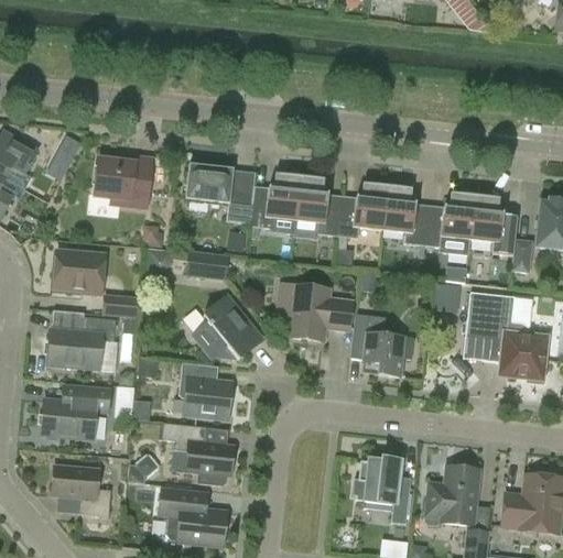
[(2,127),(0,131),(0,173),(6,177),(12,165),(25,173),(40,146),(2,127)]
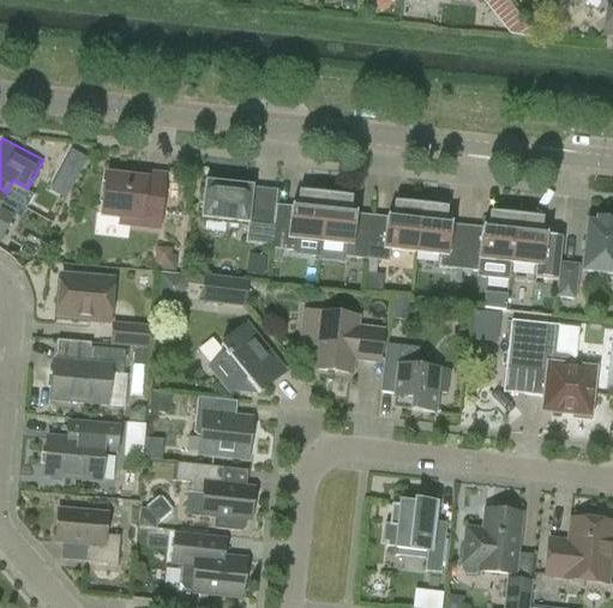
[(70,146),(64,160),(78,168),(85,155),(70,146)]
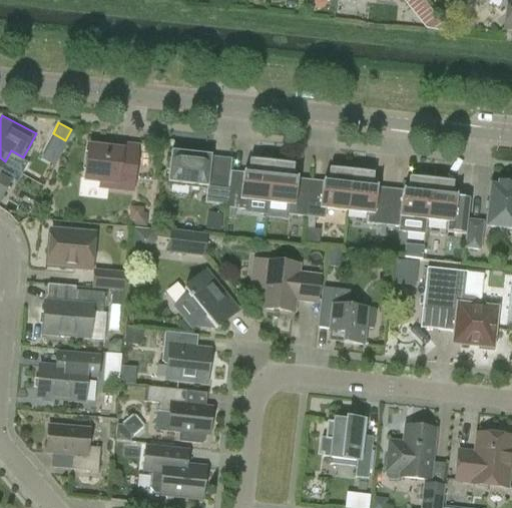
[(109,179),(108,184),(133,186),(138,143),(117,141),(116,145),(89,142),(85,176),(109,179)]
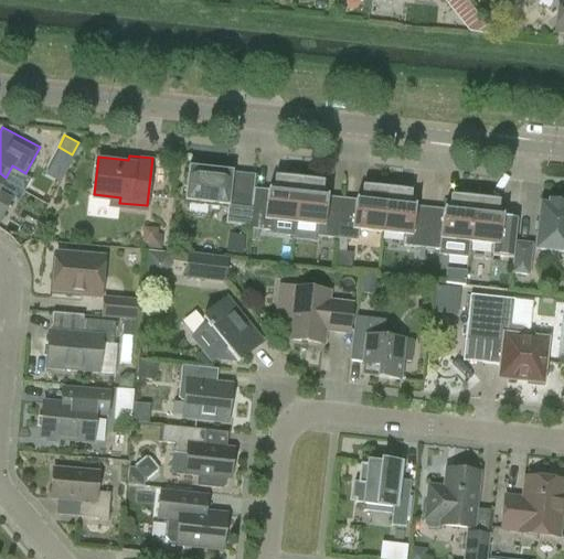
[(226,219),(251,222),(254,192),(231,189),(233,168),(189,162),(185,197),(229,202),(226,219)]
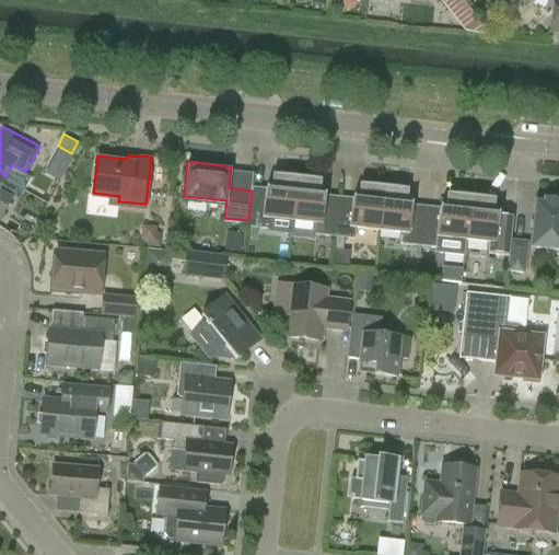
[(252,191),(248,220),(247,224),(268,227),(269,216),(292,218),(298,173),(272,171),(271,184),(266,184),(266,185),(252,183),(252,191)]
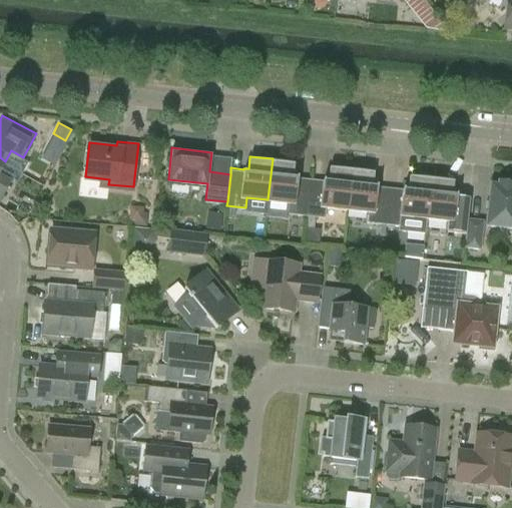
[(0,199),(12,177),(0,170),(0,169),(5,161),(0,157),(0,199)]
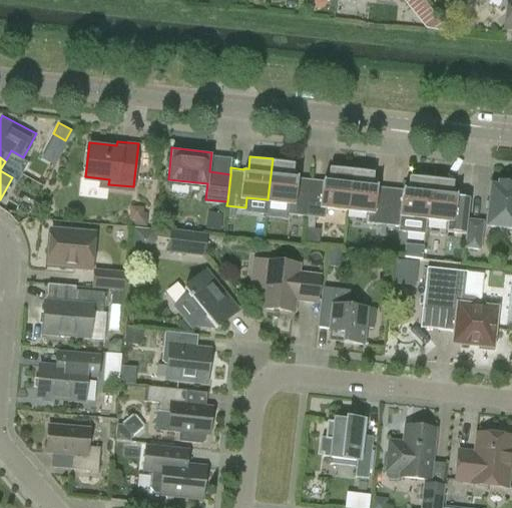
[(295,161),(273,158),(268,199),(267,212),(288,215),(288,212),(307,214),(311,176),(298,175),(298,174),(293,173),(295,161)]
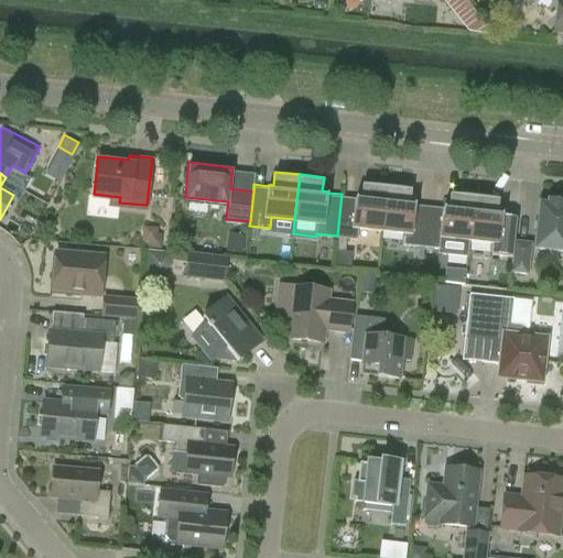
[(346,248),(347,237),(358,238),(359,227),(382,229),(387,184),(363,182),(360,195),(356,195),(342,194),(337,236),(336,247),(346,248)]
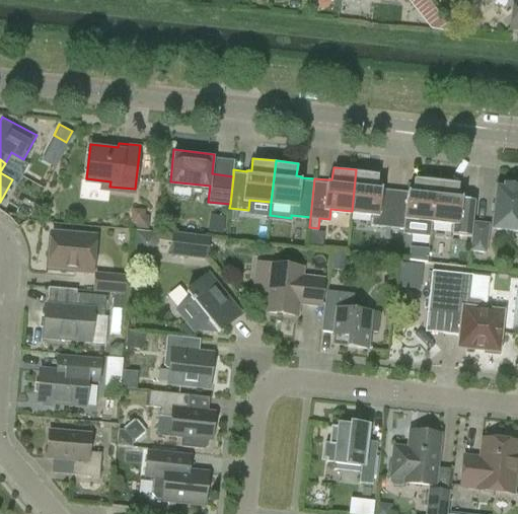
[(372,223),(390,225),(394,188),(382,186),(377,185),(378,171),(356,169),(352,211),(373,213),(372,223)]
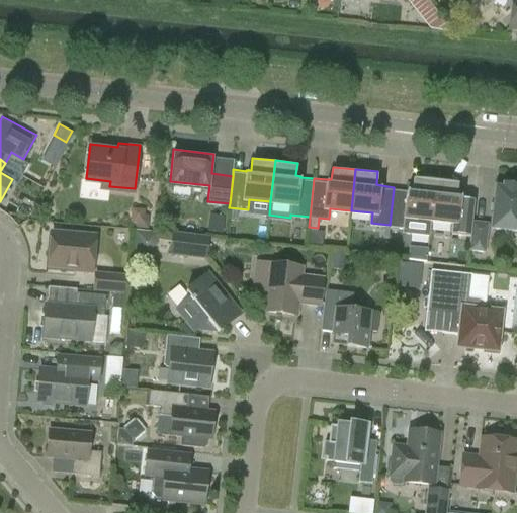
[(430,233),(431,220),(436,178),(413,175),(412,188),(407,188),(394,187),(390,225),(403,227),(403,230),(430,233)]
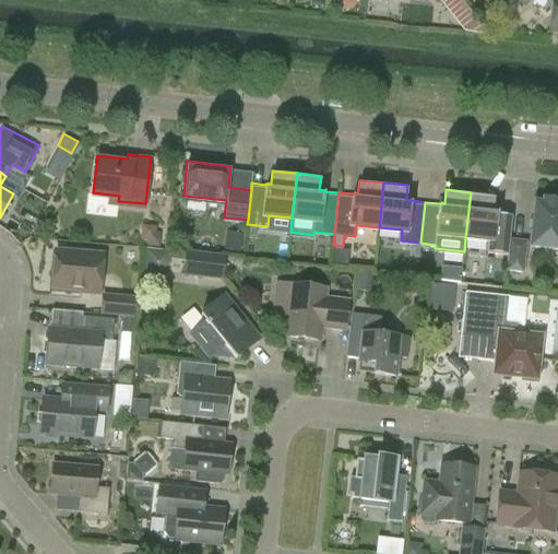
[(487,250),(508,252),(510,234),(512,211),(498,210),(498,209),(494,209),(495,195),(471,192),(465,237),(488,239),(487,250)]
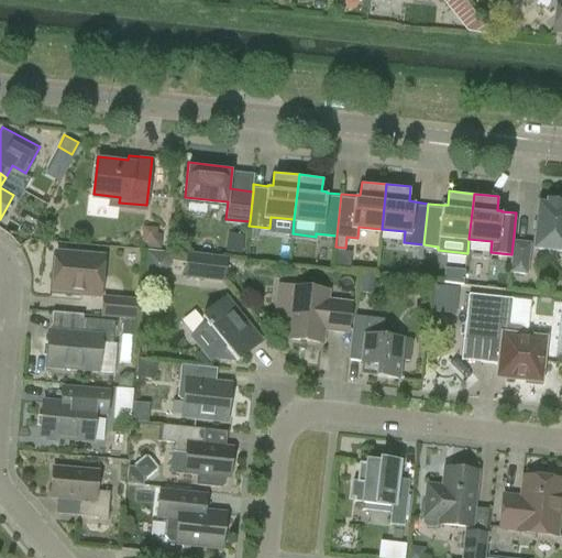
[(561,198),(548,197),(548,201),(539,200),(535,244),(561,247),(561,198)]
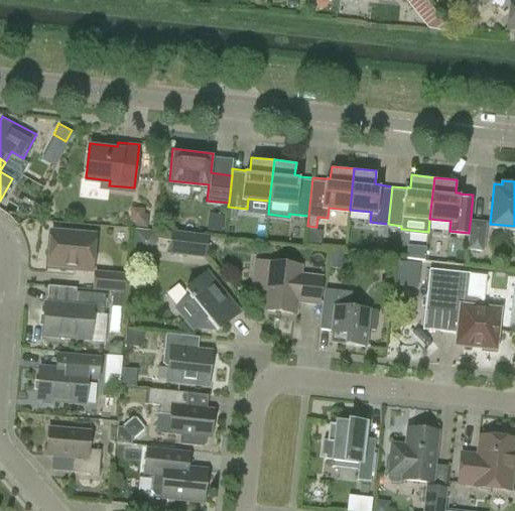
[(471,216),(469,233),(468,247),(484,248),(487,218),(471,216)]
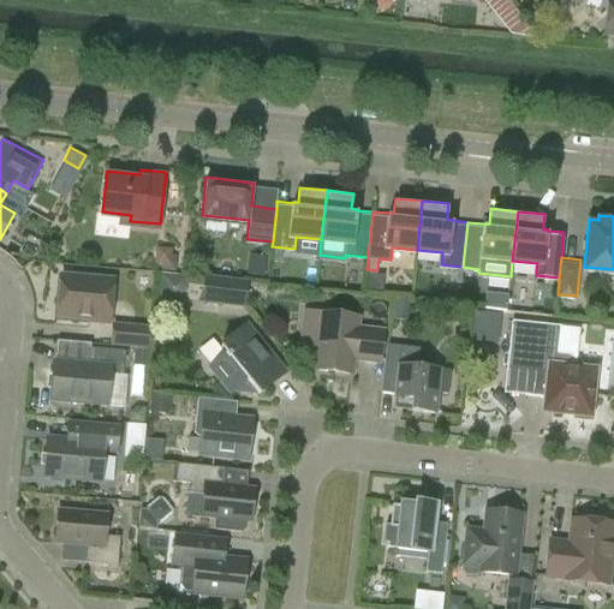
[(61,272),(58,312),(111,316),(113,276),(61,272)]
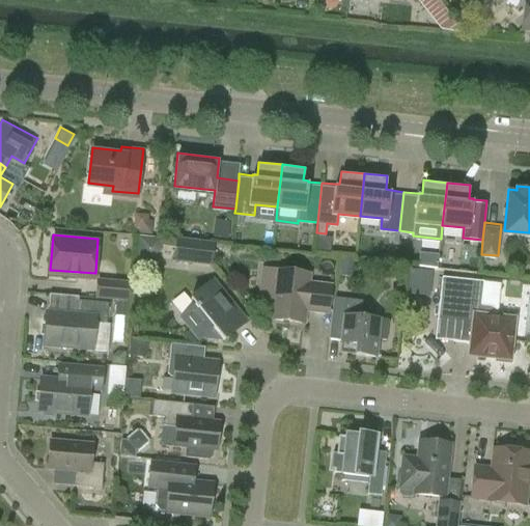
[(211,259),(213,242),(178,238),(176,255),(211,259)]
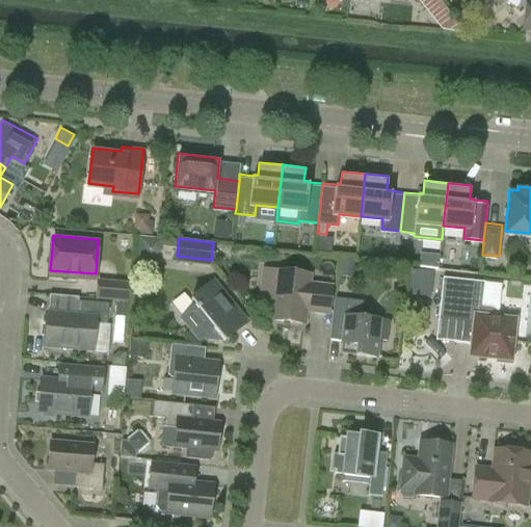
[(423,262),(440,261),(439,251),(422,252),(423,262)]
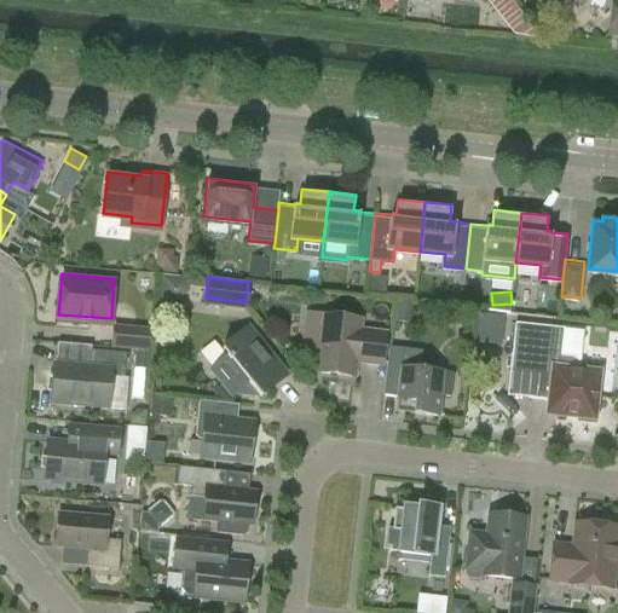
[(481,307),(477,334),(503,337),(508,311),(481,307)]
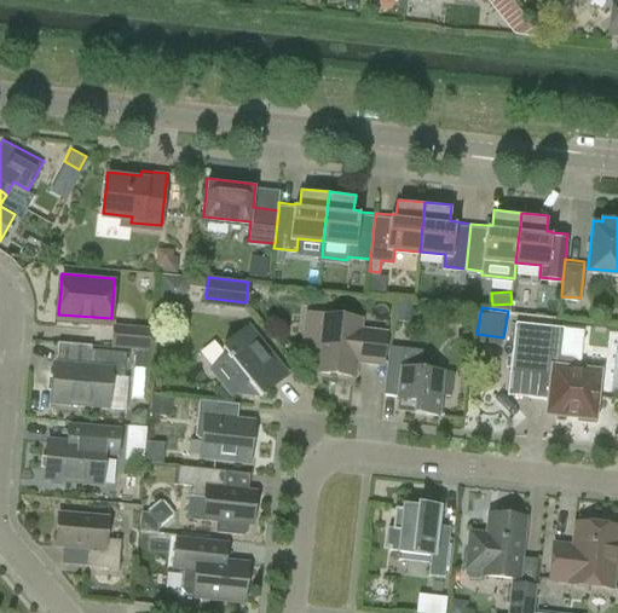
[(322,311),(316,368),(354,372),(357,358),(382,360),(386,329),(361,327),(362,316),(322,311)]
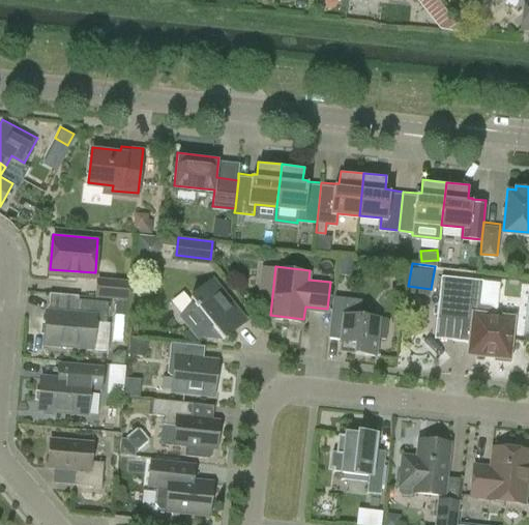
[(437,315),(456,316),(453,337),(470,339),(469,351),(509,355),(515,314),(498,313),(497,308),(494,303),(490,301),(480,300),(482,278),(442,273),(437,315)]
